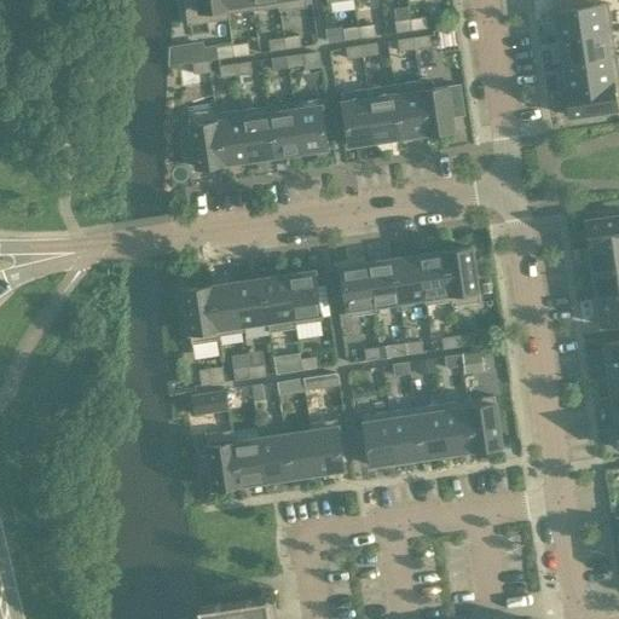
[(184,0),(187,24),(227,19),(226,9),(225,0),(184,0)]
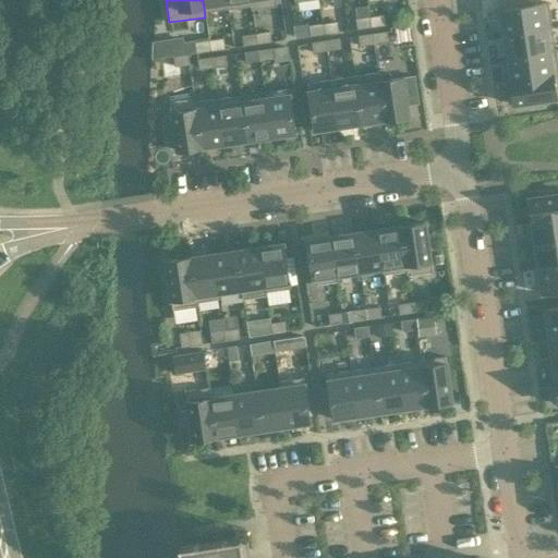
[(227,0),(203,0),(204,8),(205,17),(206,17),(205,12),(229,9),(228,4),(227,0)]
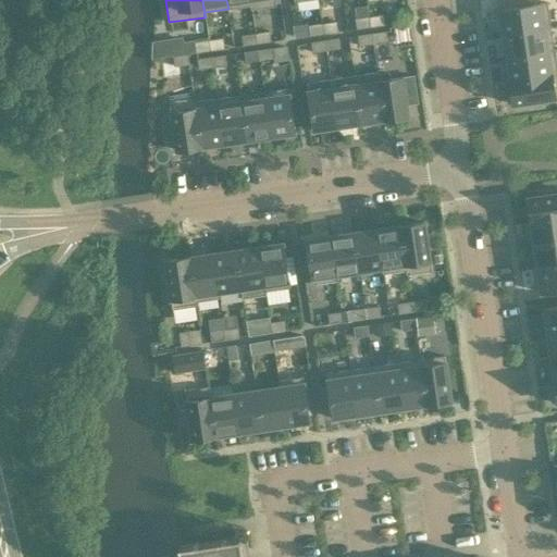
[(250,0),(226,0),(227,4),(229,9),(251,5),(251,9),(252,9),(251,1),(250,0)]
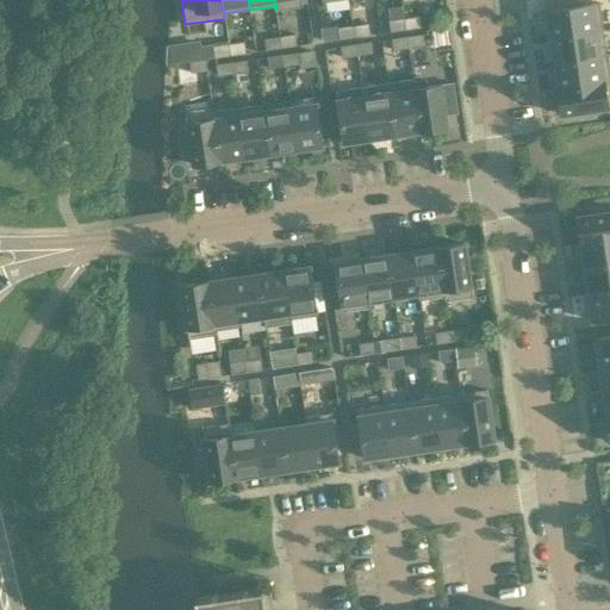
[(274,0),(275,1),(277,10),(302,6),(300,0),(274,0)]
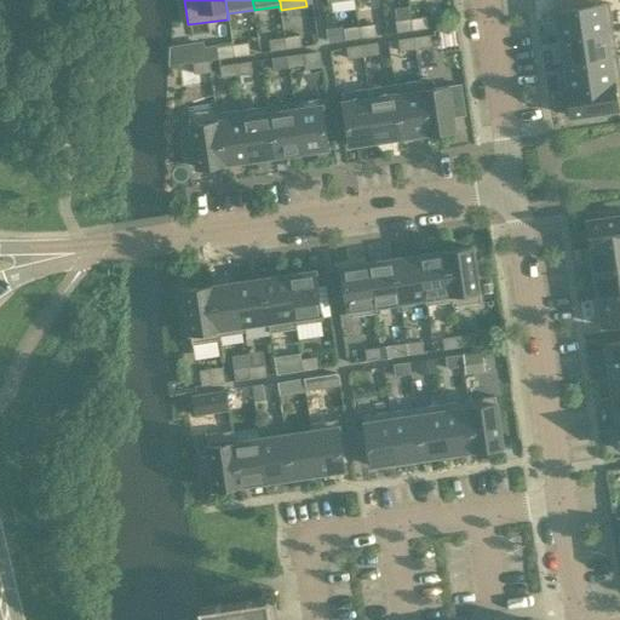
[(558,0),(561,9),(555,10),(557,26),(560,38),(607,32),(613,30),(609,1),(602,3),(591,4),(590,0),(558,0)]
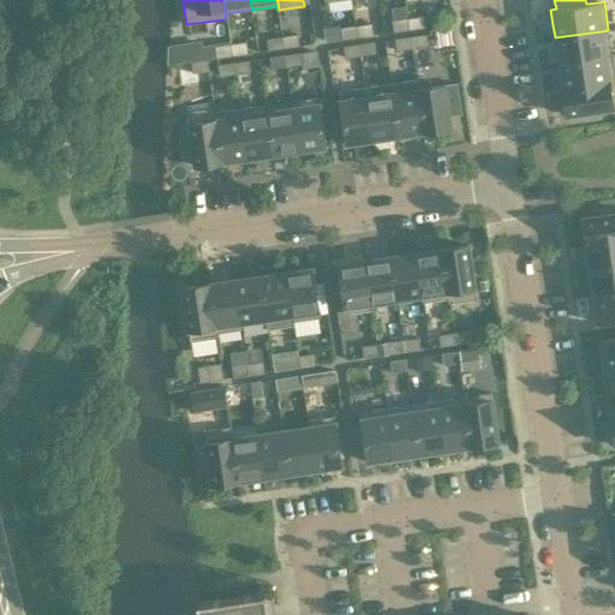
[(422,17),(407,19),(408,30),(424,28),(422,17)]
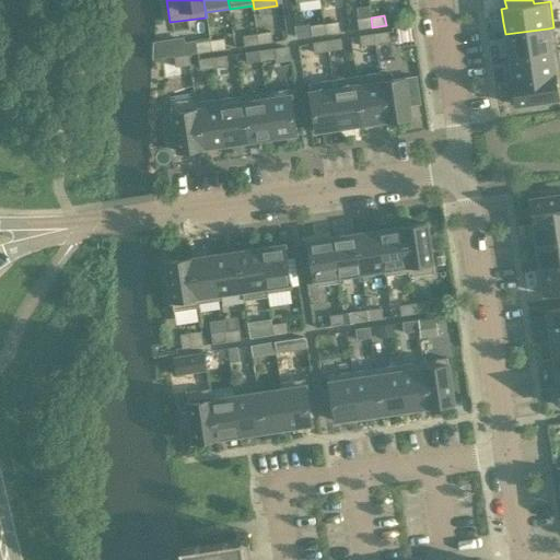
[(371,18),(357,20),(358,28),(372,27),(371,18)]
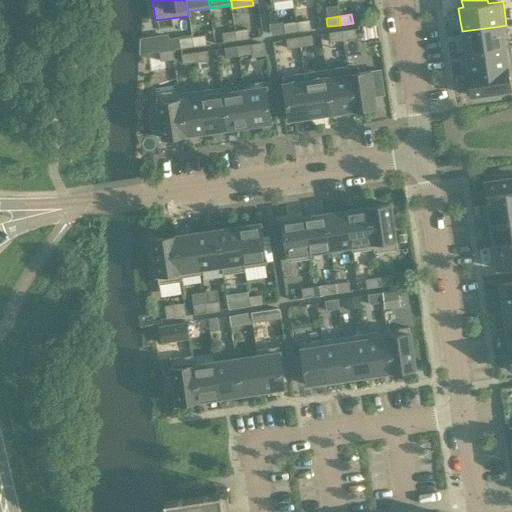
[(309,20),(296,22),(297,31),(310,29),(309,20)]
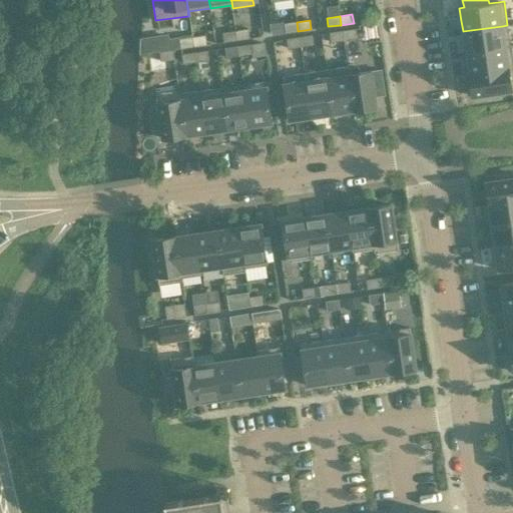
[(297,22),(284,24),(285,33),(298,31),(297,22)]
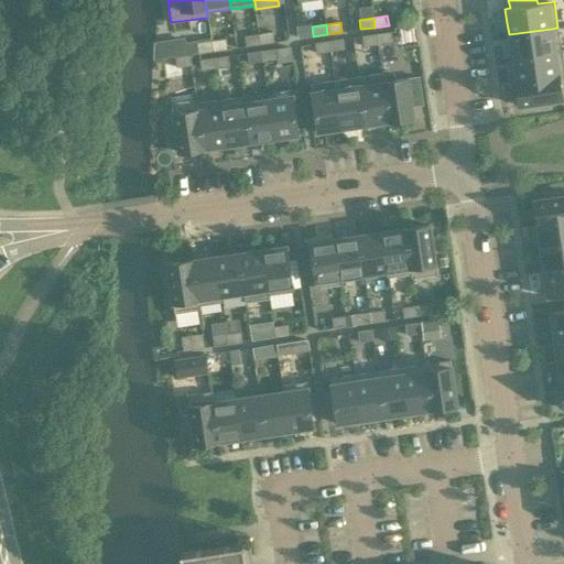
[(552,29),(509,34),(511,51),(512,57),(555,52),(561,51),(557,28),(552,29)]
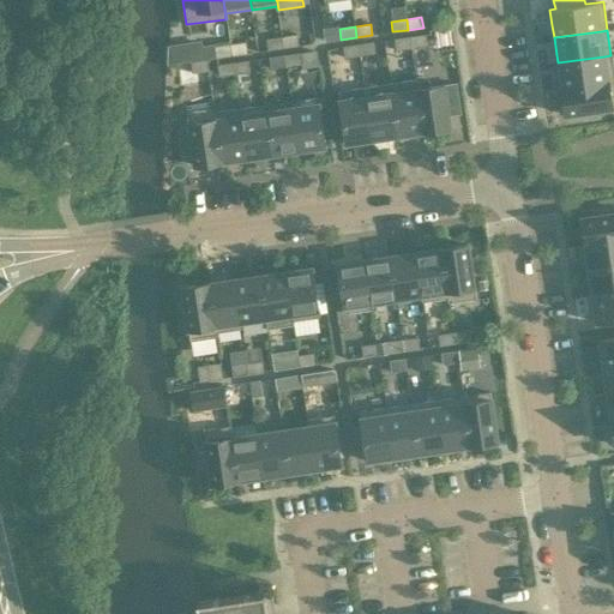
[(296,35),(282,37),(283,48),(299,46),(296,35)]
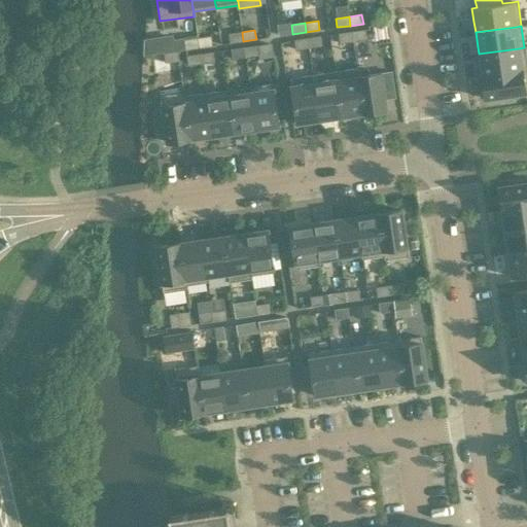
[(352,32),(353,41),(366,39),(364,30),(352,32)]
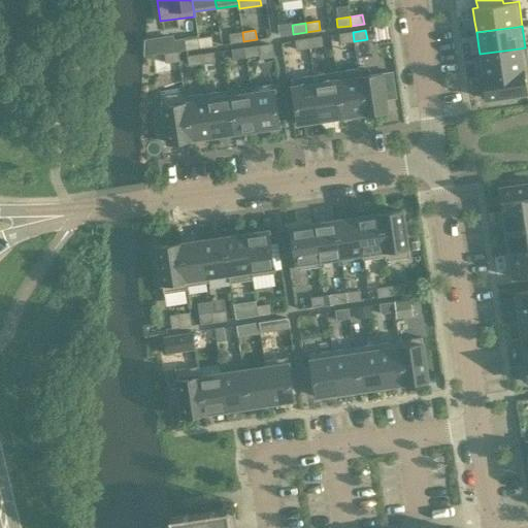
[(242,32),(229,34),(230,43),(243,41),(242,32)]
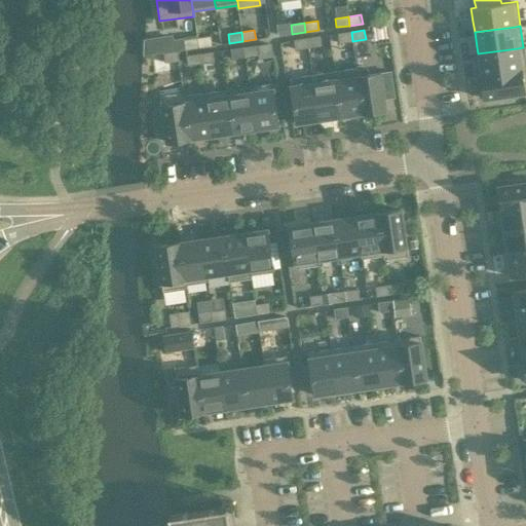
[(339,43),(352,41),(351,32),(338,34),(339,43)]
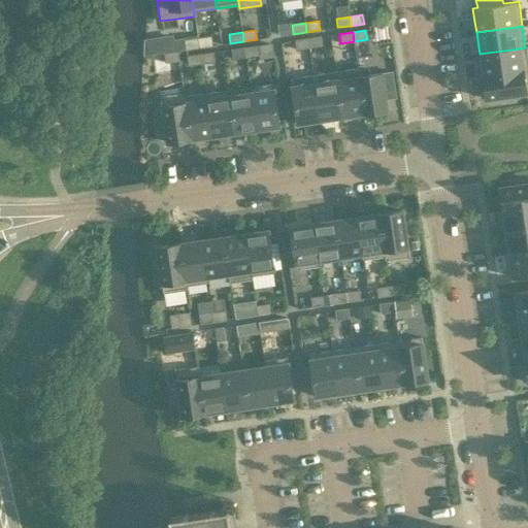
[(308,38),(309,47),(323,45),(322,36),(308,38)]
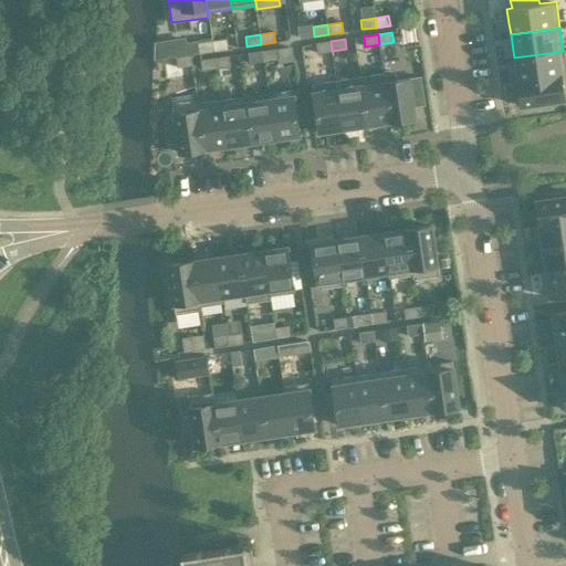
[(227,40),(212,42),(213,51),(228,49),(227,40)]
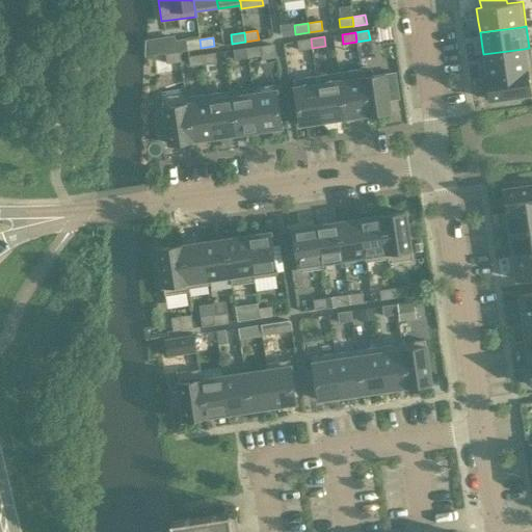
[(299,50),(312,48),(311,38),(297,41),(299,50)]
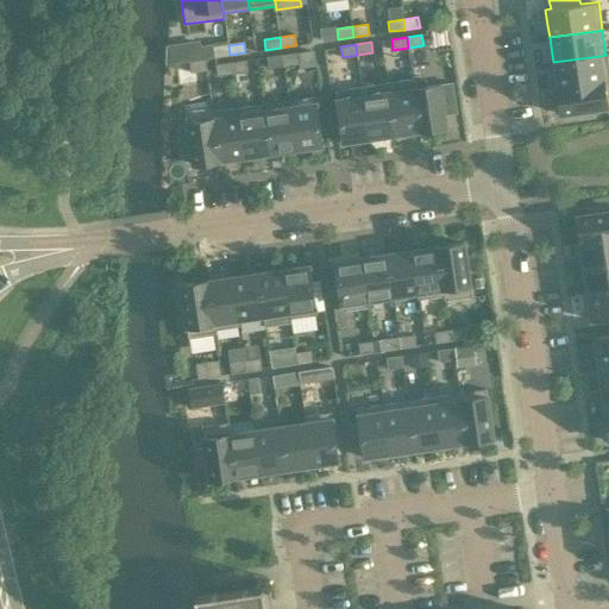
[(228,45),(213,48),(214,57),(230,55),(228,45)]
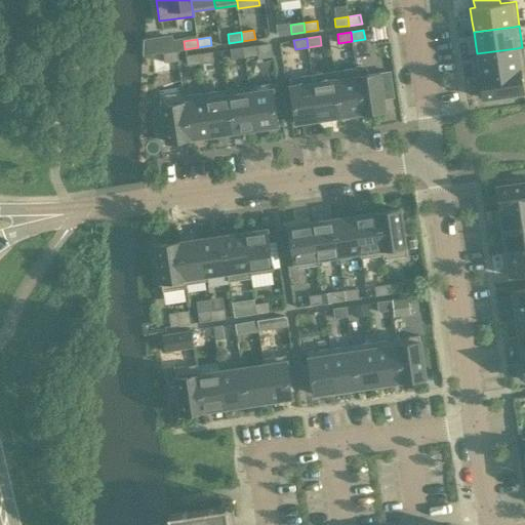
[(243,47),(245,56),(257,54),(256,45),(243,47)]
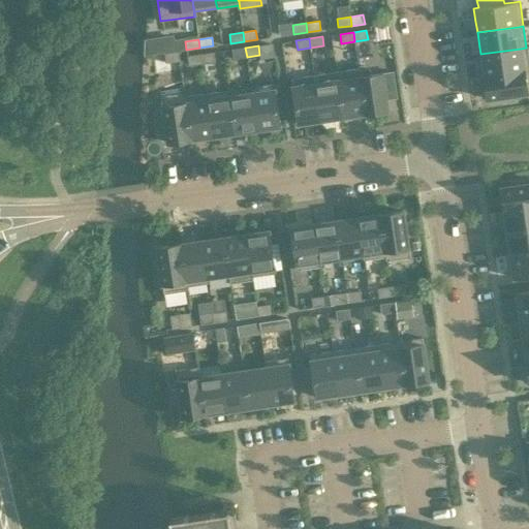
[(234,59),(247,57),(245,48),(231,50),(234,59)]
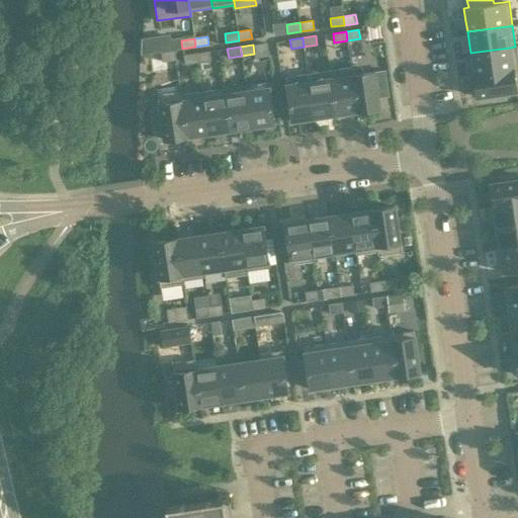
[(510,48),(470,53),(473,72),(473,75),(513,69),(517,68),(517,63),(515,47),(510,48)]
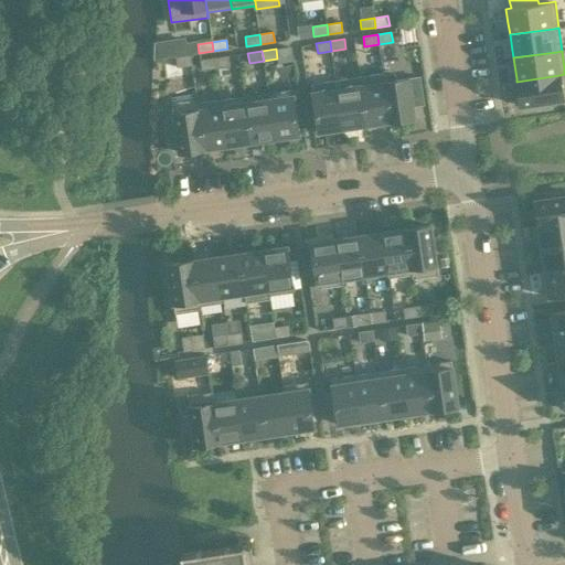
[(192,65),(191,61),(190,55),(177,57),(178,67),(192,65)]
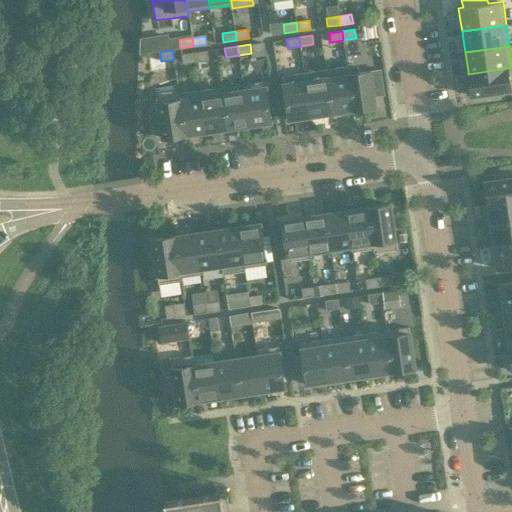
[(194,52),(196,62),(209,60),(207,50),(194,52)]
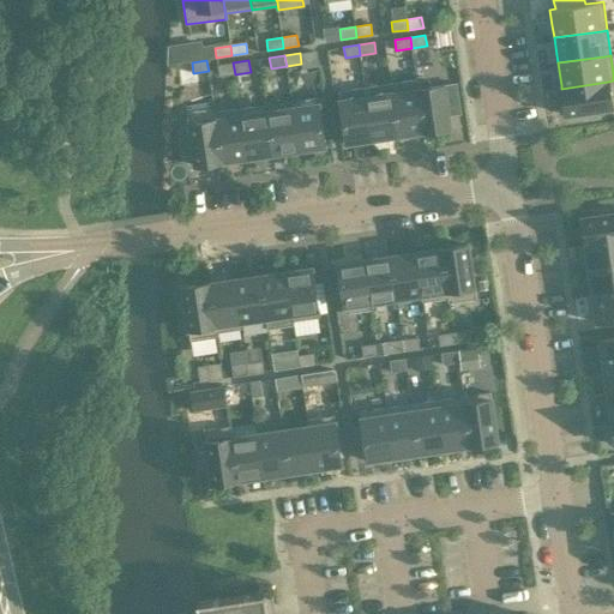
[(220,77),(235,74),(233,62),(218,65),(220,77)]
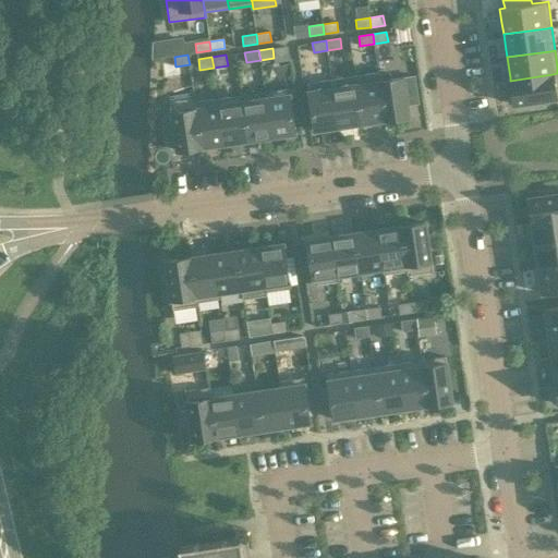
[(384,69),(378,71),(378,73),(379,81),(385,120),(410,116),(408,105),(419,104),(414,76),(403,77),(390,80),(389,73),(384,69)]
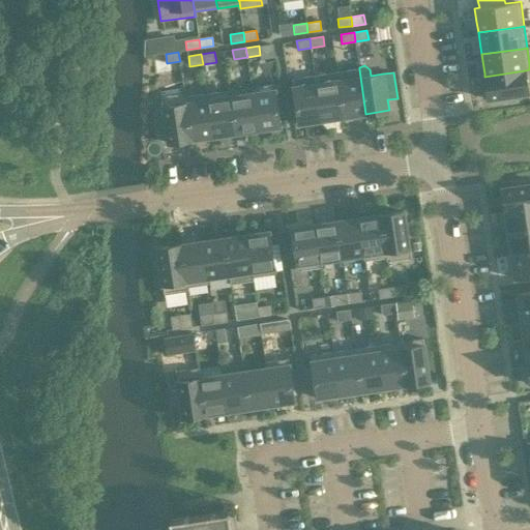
[(359,69),(337,72),(339,81),(344,117),(365,114),(360,77),(359,69)]
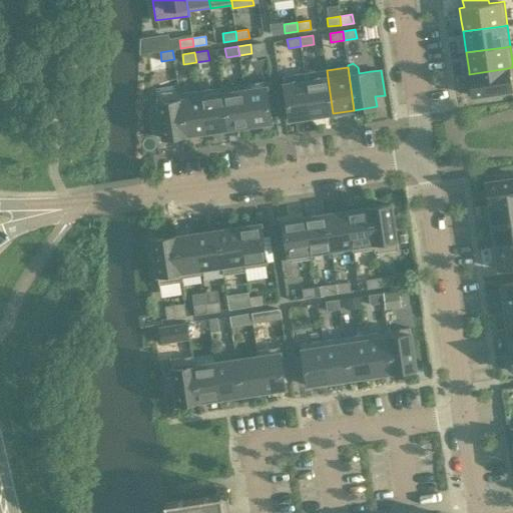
[(512,67),(508,68),(469,74),(473,96),(482,95),(483,101),(501,99),(500,92),(511,90),(512,90),(512,67)]
